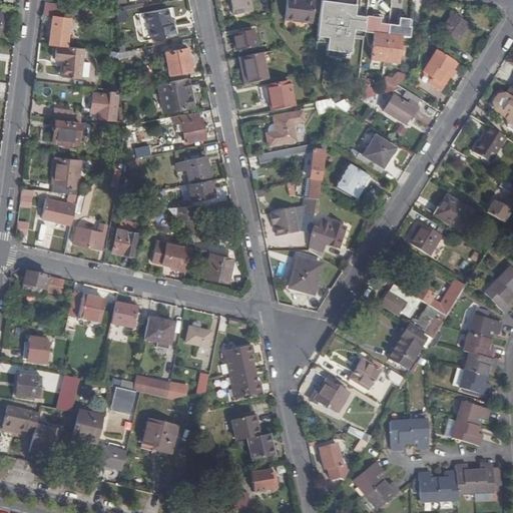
[(249,0),(230,0),(233,15),(252,11),(249,0)]
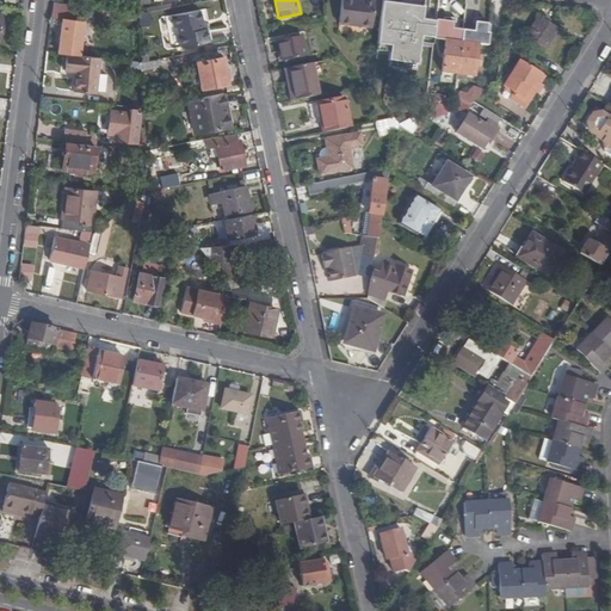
[(374,0),(360,0),(358,0),(340,0),(339,24),(371,28),(372,12),(374,0)]
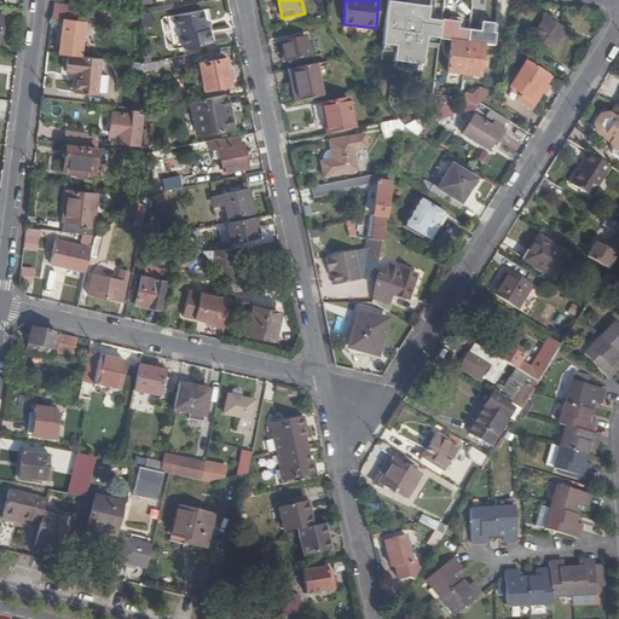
[(439,39),(441,19),(429,18),(431,6),(387,0),(386,13),(382,46),(401,48),(400,63),(435,68),(439,39)]
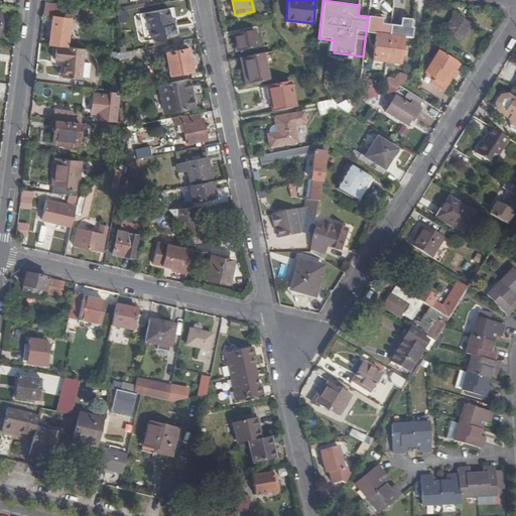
[(172,24),(171,17),(169,8),(145,13),(147,23),(150,22),(153,40),(177,35),(175,24),(172,24)]
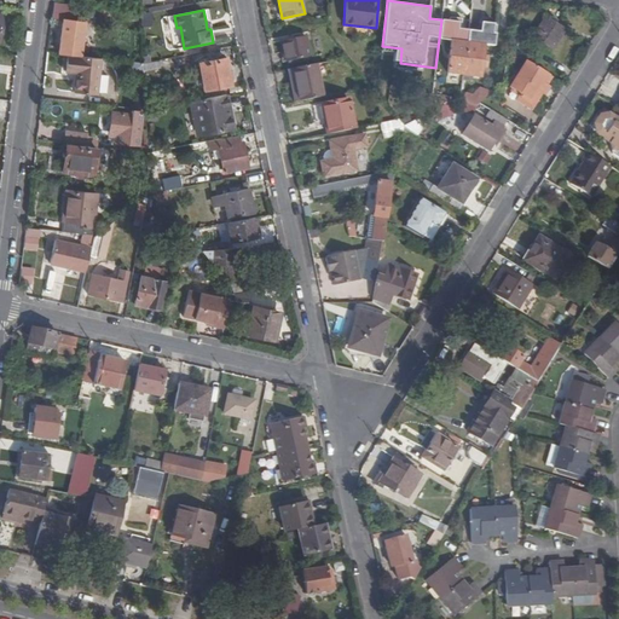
[(151,11),(142,12),(143,28),(154,25),(151,11)]
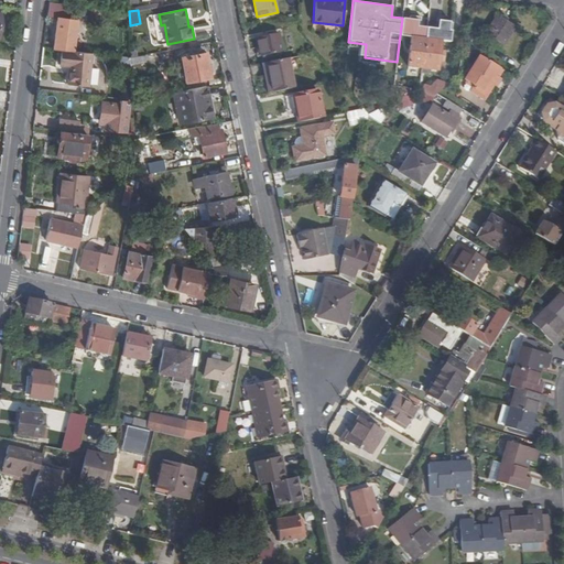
[(425,39),(426,26),(420,26),(421,17),(410,15),(409,19),(402,18),(400,35),(411,38),(425,39)]
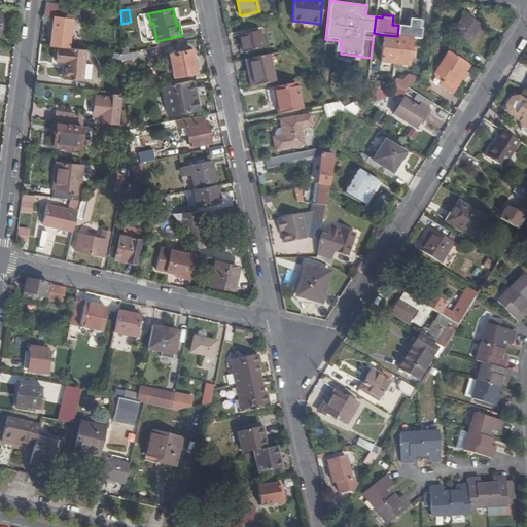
[(464,15),(453,32),(469,42),(481,26),(464,15)]
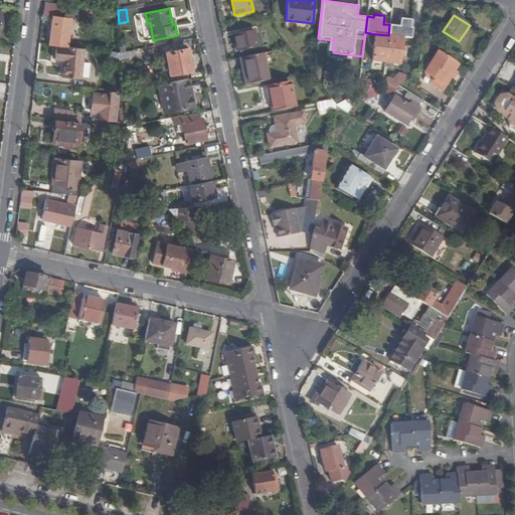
[(53,16),(49,44),(56,45),(65,46),(67,32),(73,32),(74,21),(69,20),(69,18),(60,17),(56,16),(53,16)]
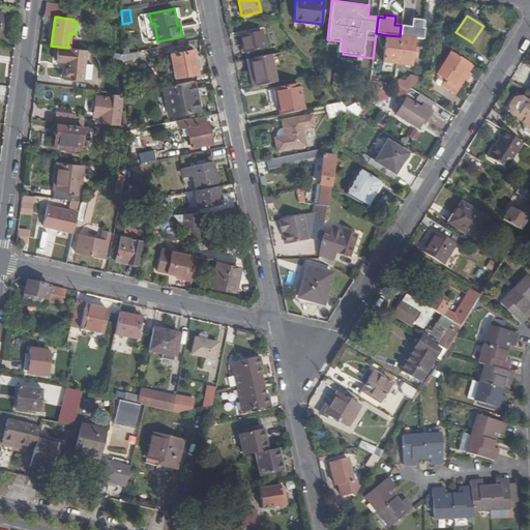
[(401,25),(400,36),(413,38),(422,39),(425,21),(413,20),(412,27),(401,25)]
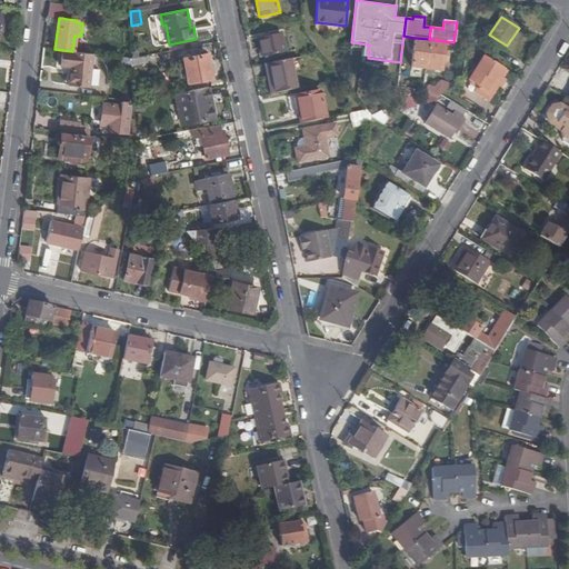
[(260,46),(262,57),(285,52),(280,33),(260,38),(261,46),(260,46)]
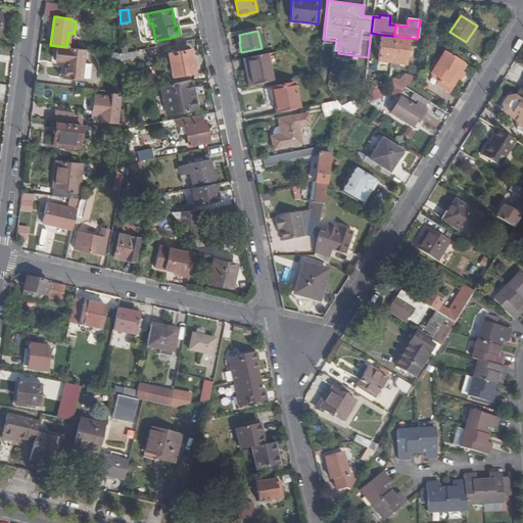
[(377,61),(390,63),(394,36),(381,35),(377,61)]
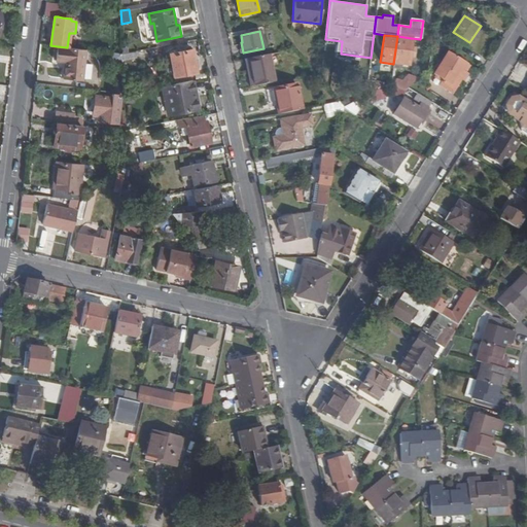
[(397,36),(393,64),(393,67),(400,68),(400,65),(407,66),(411,38),(397,36)]
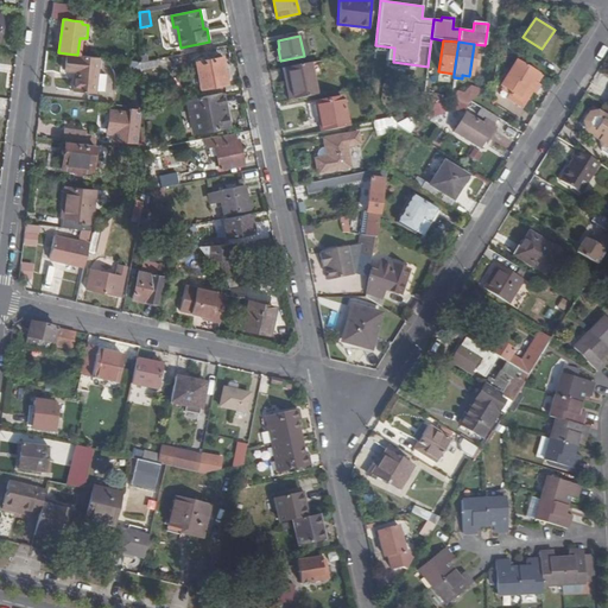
[(77,55),(67,54),(63,73),(77,74),(76,82),(74,82),(73,93),(95,95),(99,57),(77,55)]
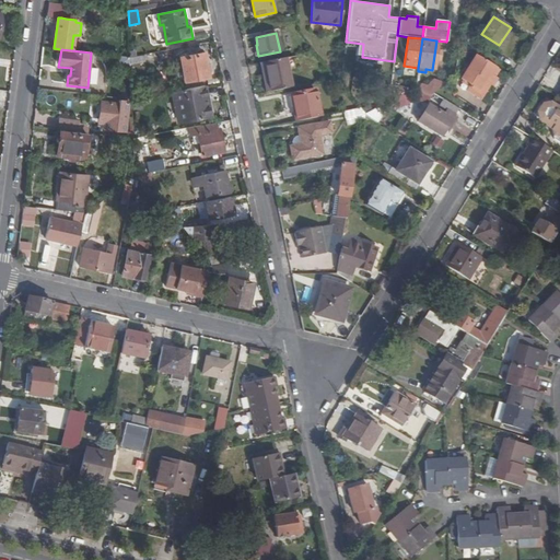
[(187,81),(209,76),(203,51),(182,56),(187,81)]
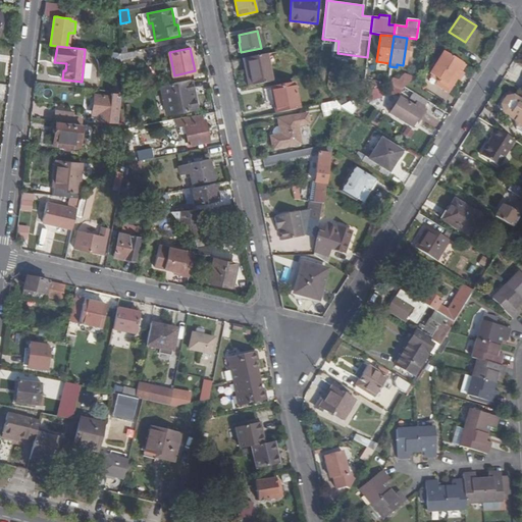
[(458,69),(462,62),(442,51),(428,73),(437,80),(436,82),(447,88),(454,76),(456,76),(457,75),(458,74),(459,72),(458,71),(458,69)]
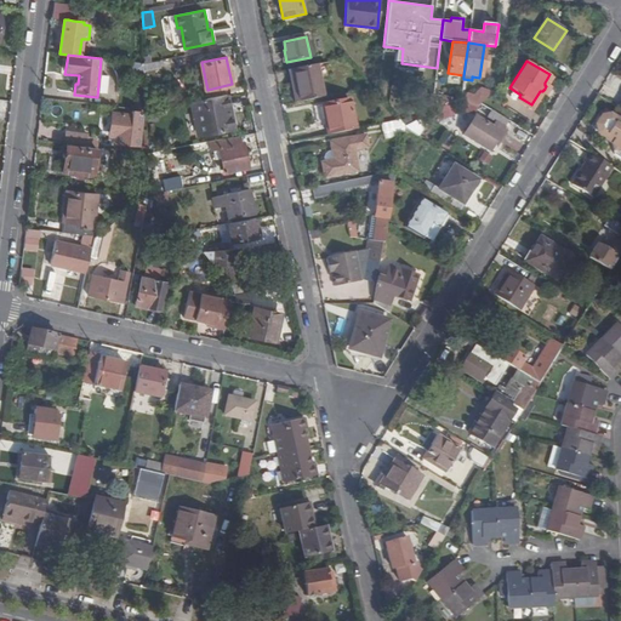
[(144,75),(144,63),(132,62),(131,74),(144,75)]
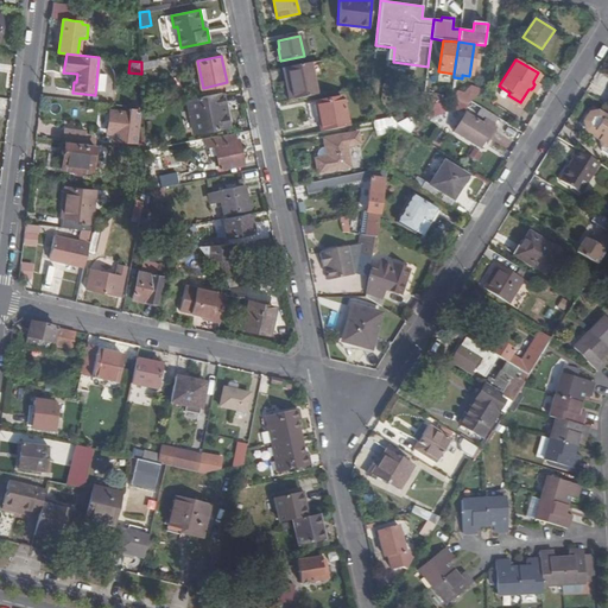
[(290,81),(293,99),(317,95),(311,63),(285,68),(287,81),(290,81)]
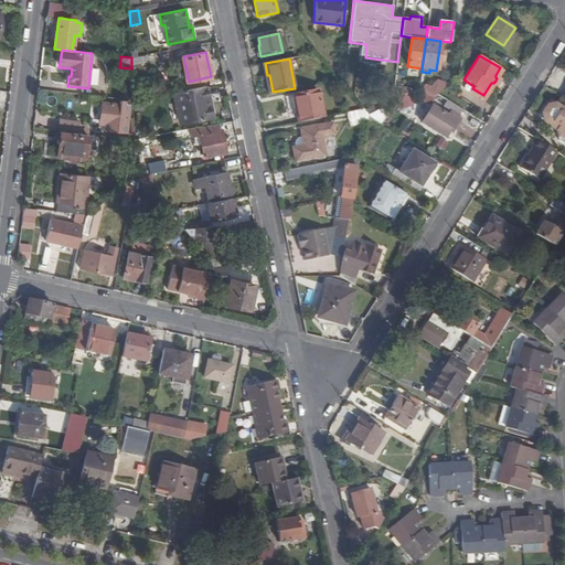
[(107,91),(109,63),(102,62),(100,70),(98,70),(97,73),(100,73),(98,89),(107,91)]
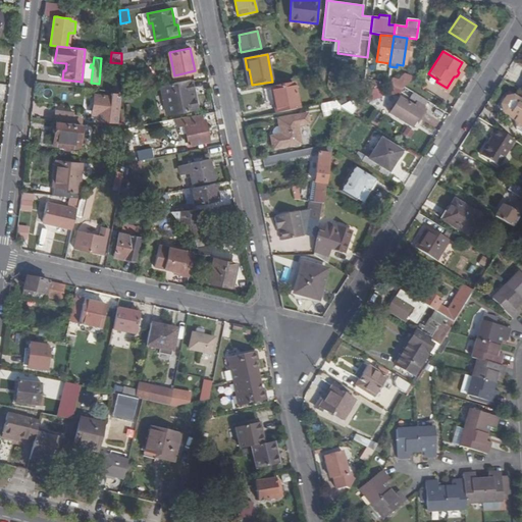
[(461,71),(465,64),(462,62),(458,69),(458,71),(459,72),(458,74),(457,75),(456,76),(454,76),(447,88),(445,91),(450,94),(463,73),(461,71)]
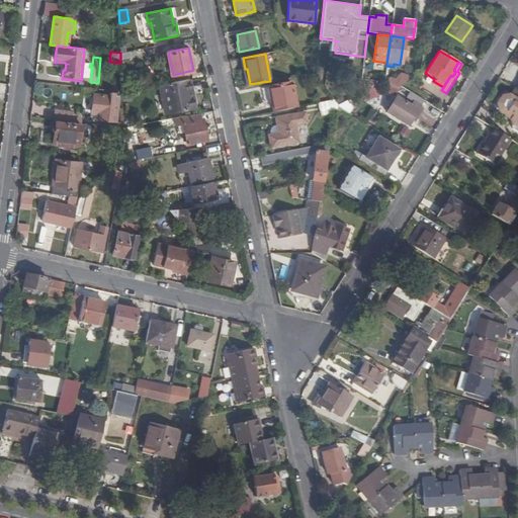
[(389,79),(385,85),(387,86),(397,89),(401,86),(409,78),(403,72),(394,81),(389,79)]
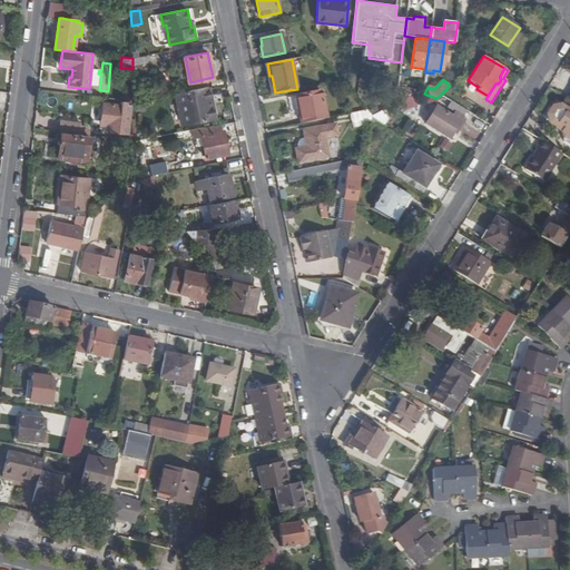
[(464,86),(485,99),(488,96),(477,89),(478,87),(468,80),(464,86)]
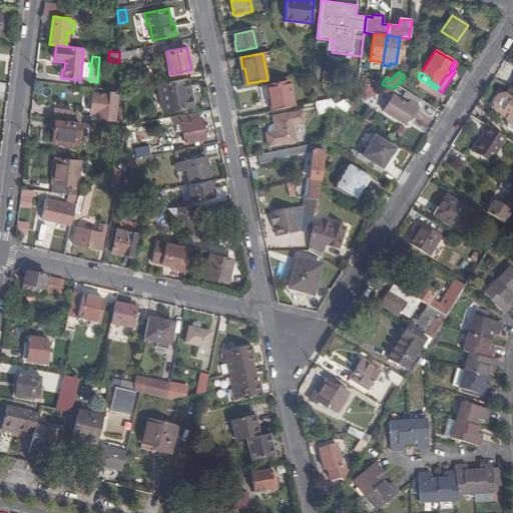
[(187,78),(158,84),(160,93),(163,92),(167,111),(193,106),(187,78)]
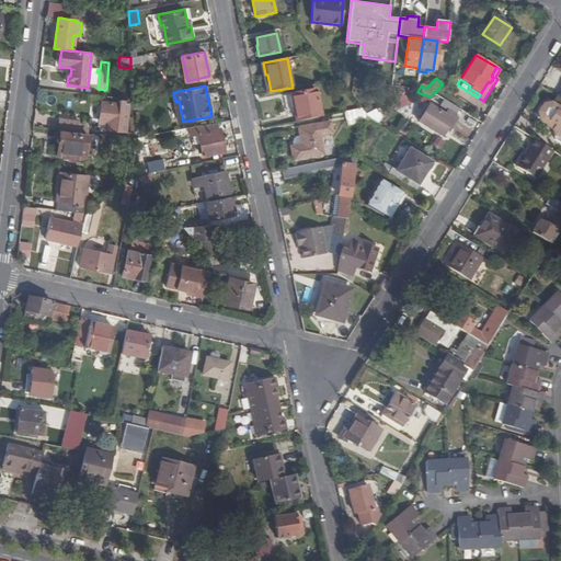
[(290,94),(296,122),(320,117),(315,90),(290,94)]
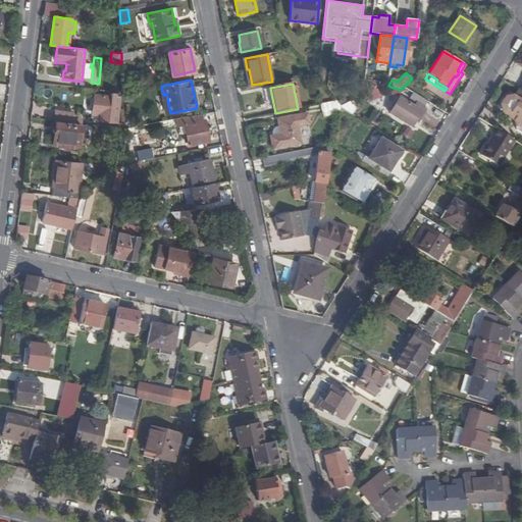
[(390,87),(388,86),(386,92),(397,97),(400,90),(390,87)]
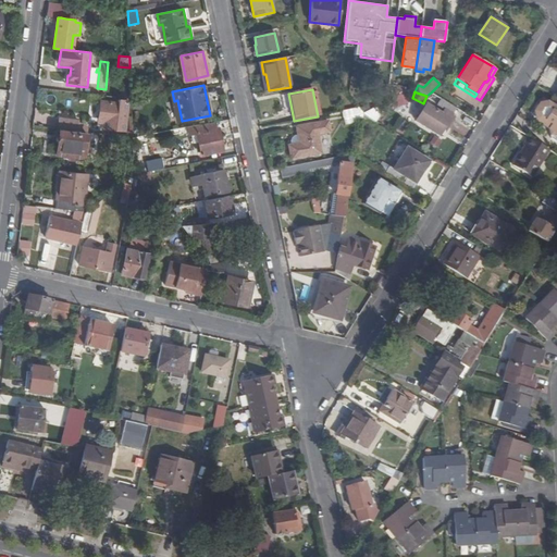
[(395,98),(398,107),(406,103),(403,95),(395,98)]
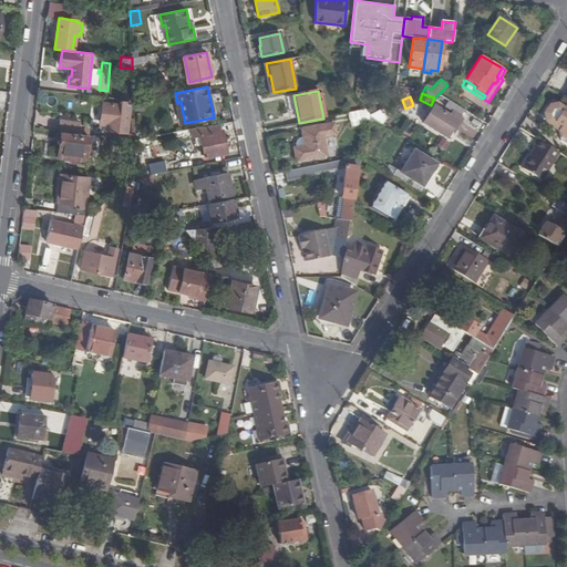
[(127,133),(131,103),(121,101),(121,104),(111,103),(111,104),(102,103),(100,122),(109,123),(107,131),(127,133)]
